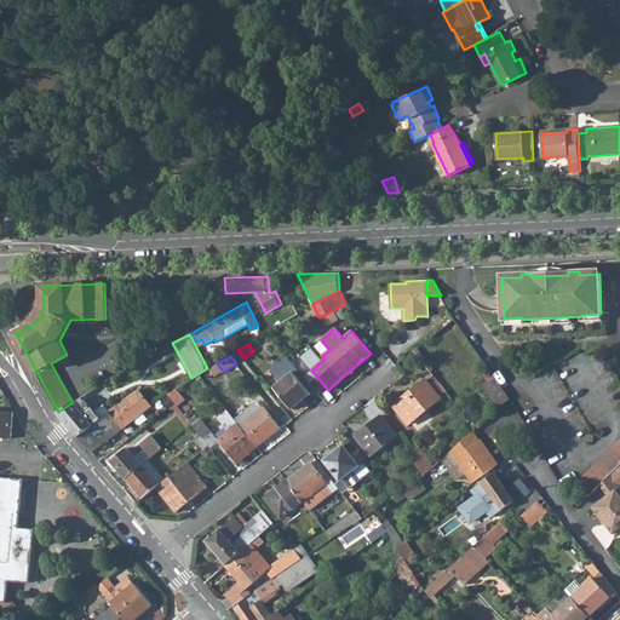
[(274,386),(292,408),(310,394),(293,371),(274,386)]
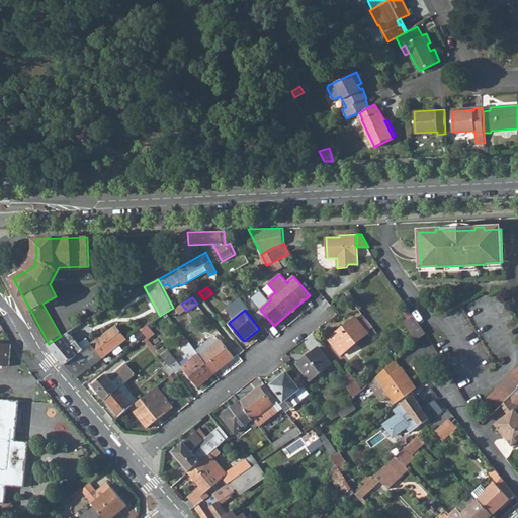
[(405,314),(408,319),(414,315),(411,311),(405,314)]
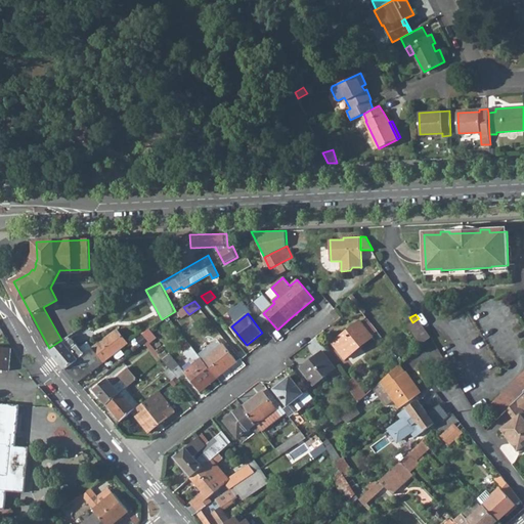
[(360,321),(372,335),(378,331),(366,317),(360,321)]
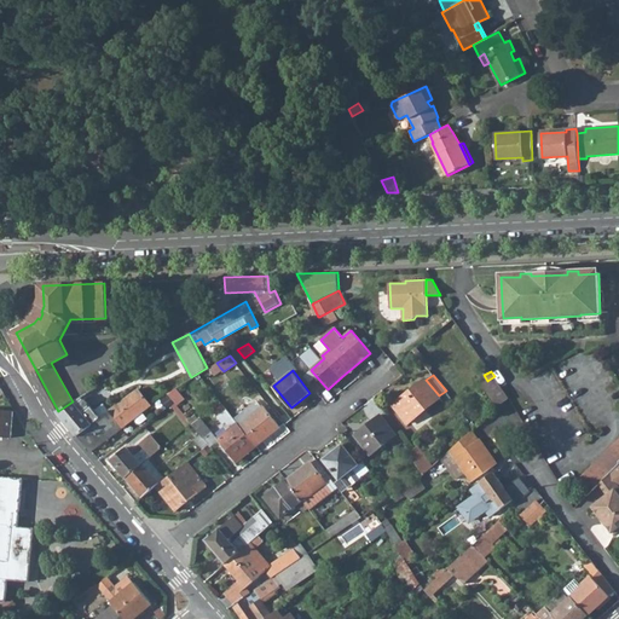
[(487,381),(482,386),(497,406),(509,398),(495,376),(487,381)]
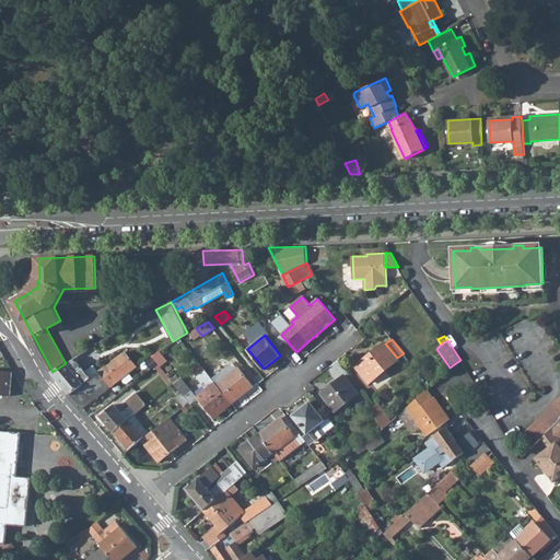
[(356,366),(369,383),(398,360),(397,358),(385,343),(385,342),(356,366)]
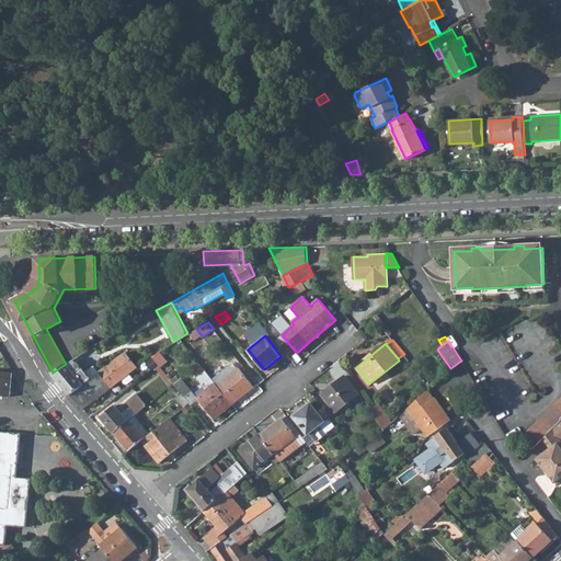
[(152,356),(157,362),(162,358),(159,352),(152,356)]
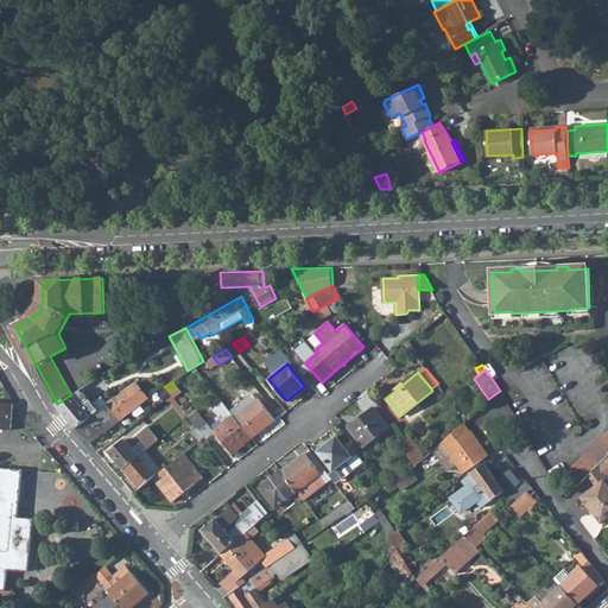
[(147,398),(135,382),(108,404),(120,419),(147,398)]
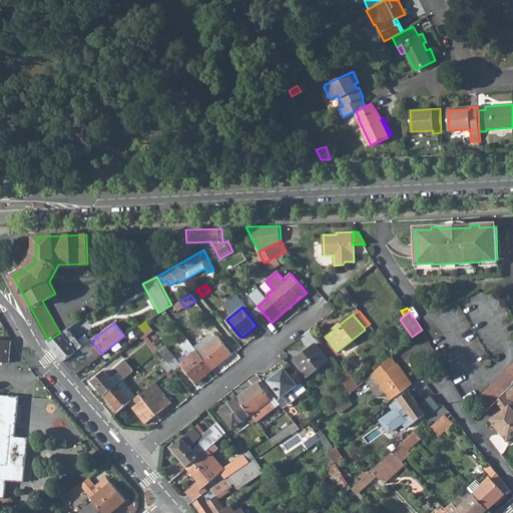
[(132,333),(136,339),(142,334),(138,329),(132,333)]
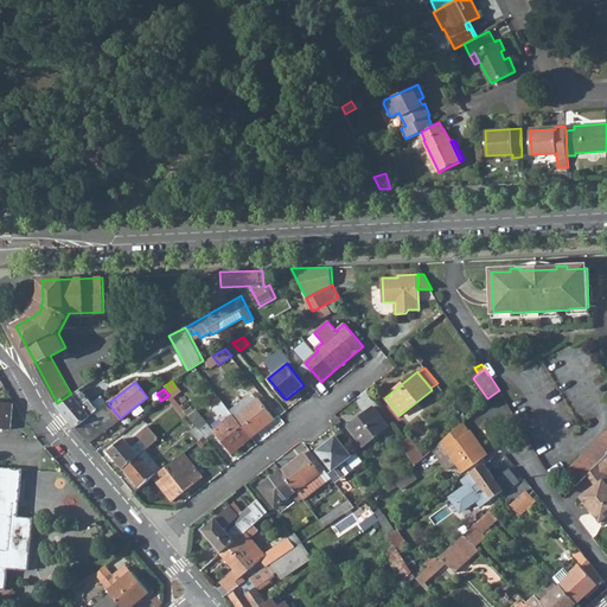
[(56,403),(76,428),(77,427),(90,416),(98,410),(89,400),(82,406),(71,393),(71,394),(57,403),(56,403)]
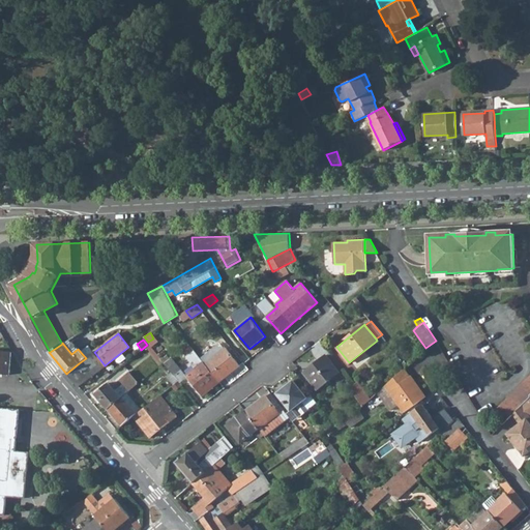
[(203,361),(205,363),(224,348),(219,343),(201,358),(203,361)]
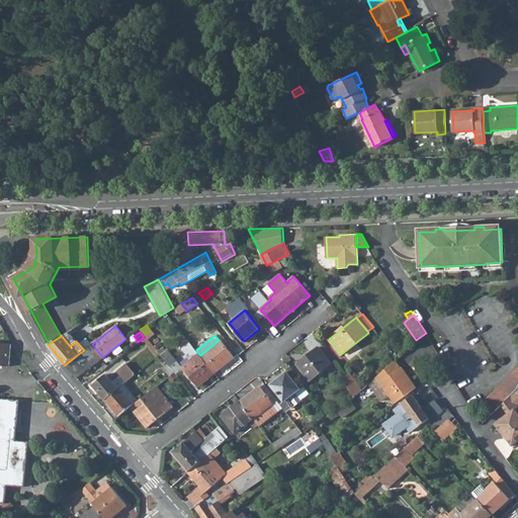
[(144,340),(156,356),(158,354),(147,338),(144,340)]
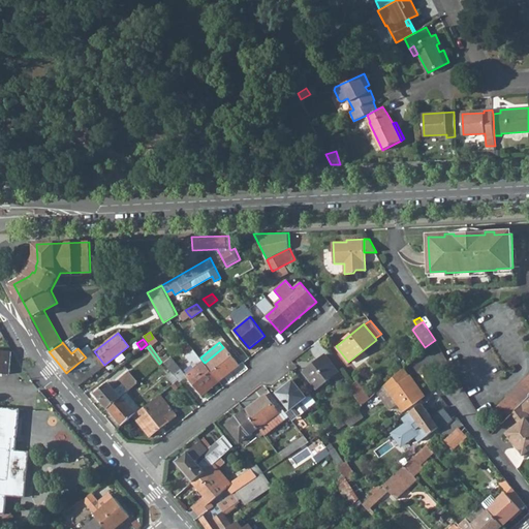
[(205,363),(219,381),(240,365),(224,346),(223,347),(205,363)]
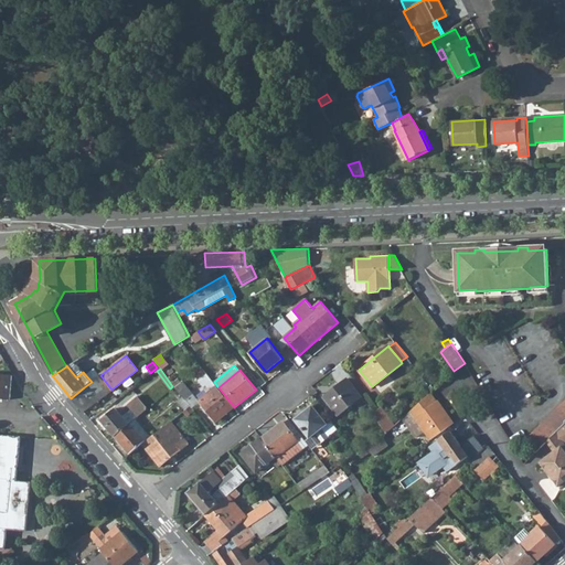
[(0,373),(0,397),(9,400),(11,400),(12,374),(0,373)]
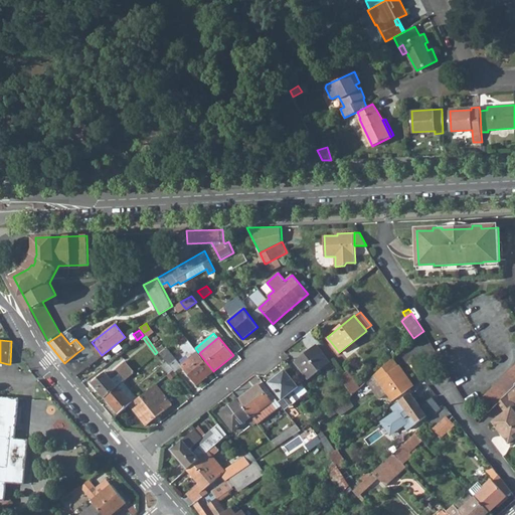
[(182,363),(198,383),(213,371),(199,353),(197,351),(195,348),(189,340),(181,346),(186,352),(188,351),(192,355),(182,363)]
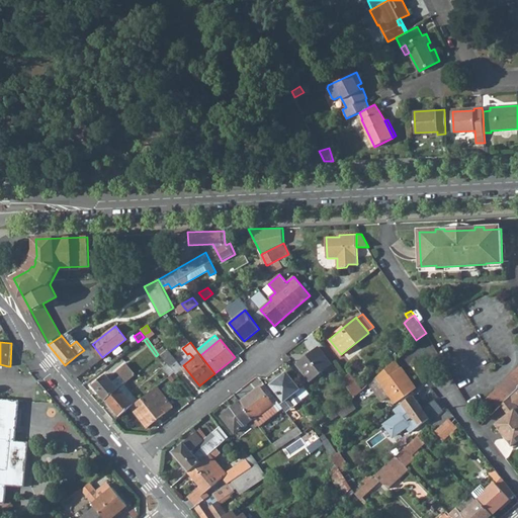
[(66,364),(76,377),(77,377),(102,357),(92,344),(84,350),(77,355),(66,364)]
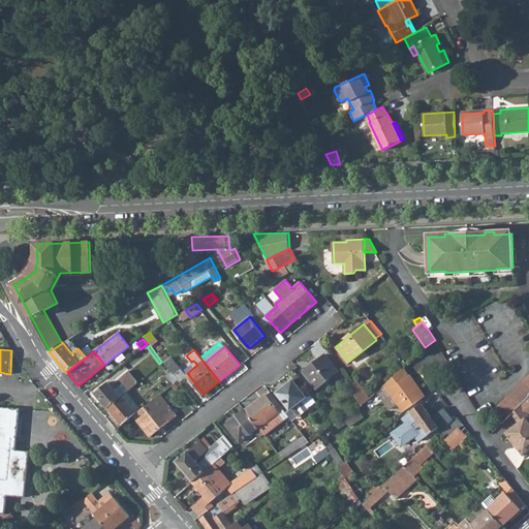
[(303,371),(316,389),(333,376),(338,382),(344,378),(339,371),(325,354),(303,371)]
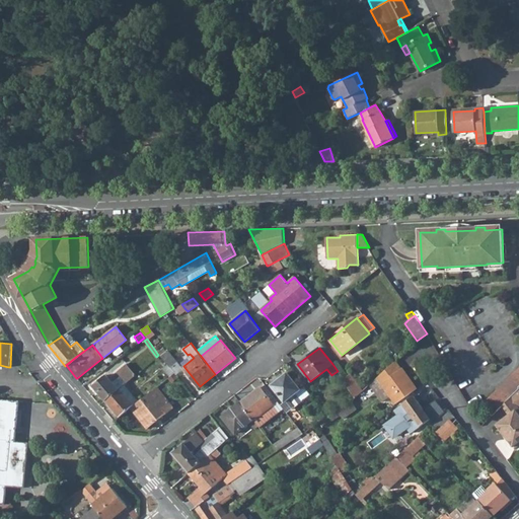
[(168,365),(171,367),(177,362),(168,350),(161,356),(168,365)]
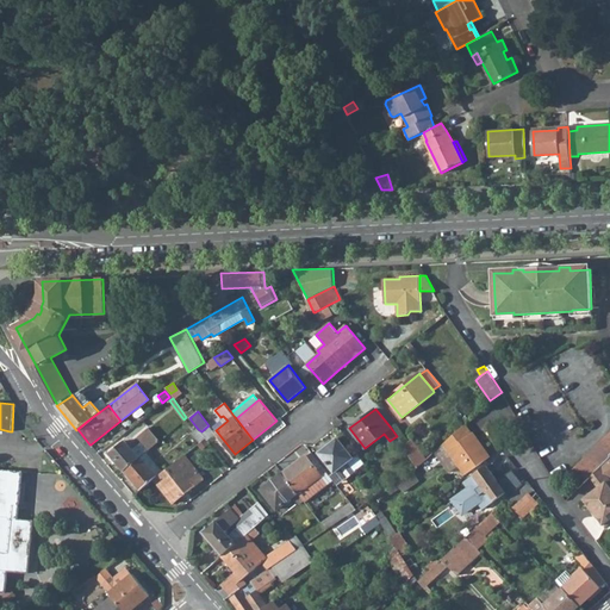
[(465,474),(490,456),(472,433),(471,433),(465,424),(443,443),(465,474)]
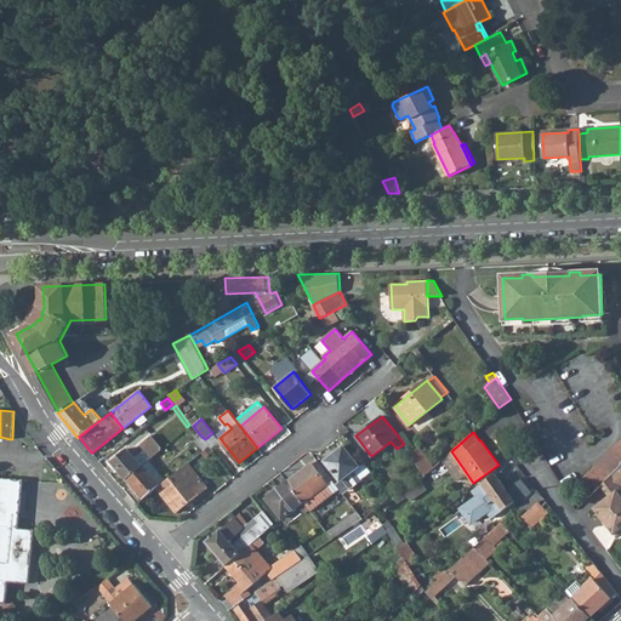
[(140,444),(144,449),(151,457),(163,448),(152,434),(140,444)]
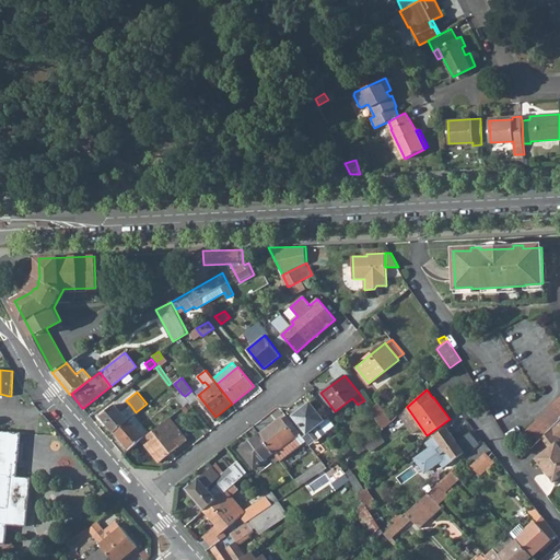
[(177,397),(184,406),(189,401),(185,396),(182,394),(177,397)]
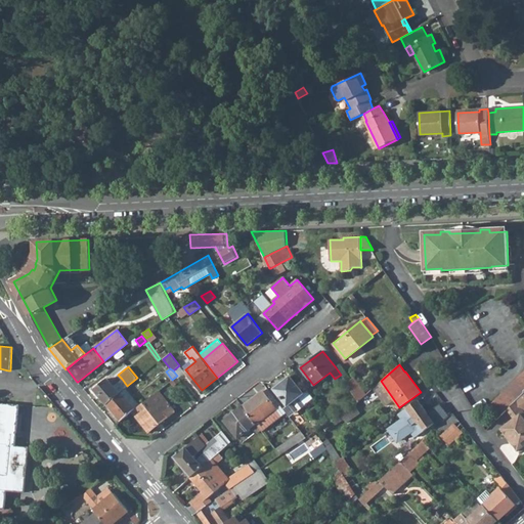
[(501,415),(507,409),(523,390),(523,370),(491,403),(501,415)]
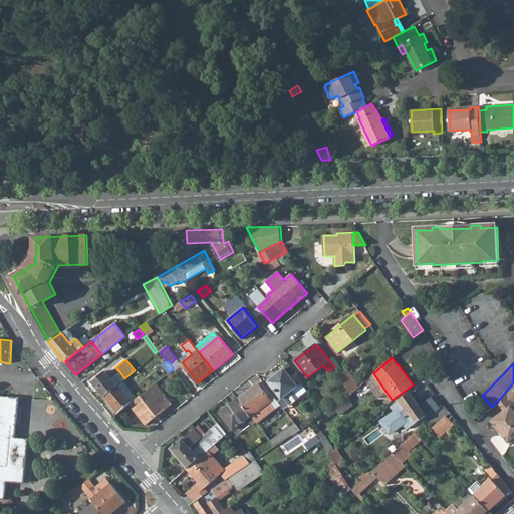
[(269,381),(282,398),(298,386),(284,368),(269,381)]
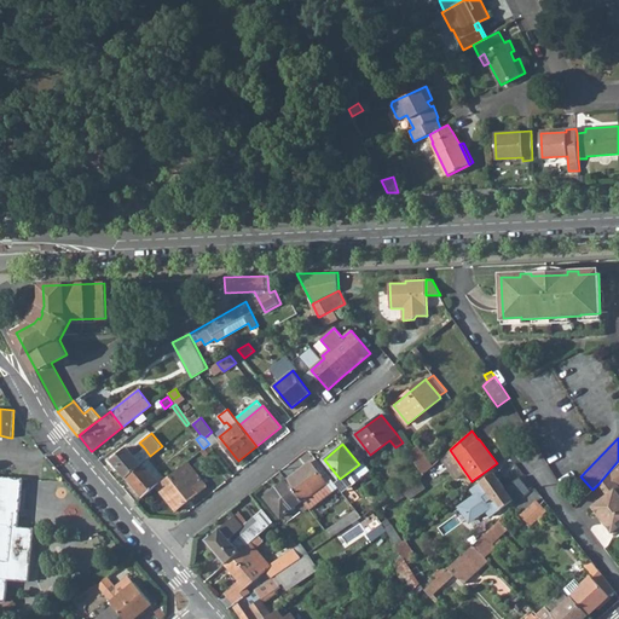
[(409,453),(423,475),(433,466),(417,445),(415,447),(409,453)]
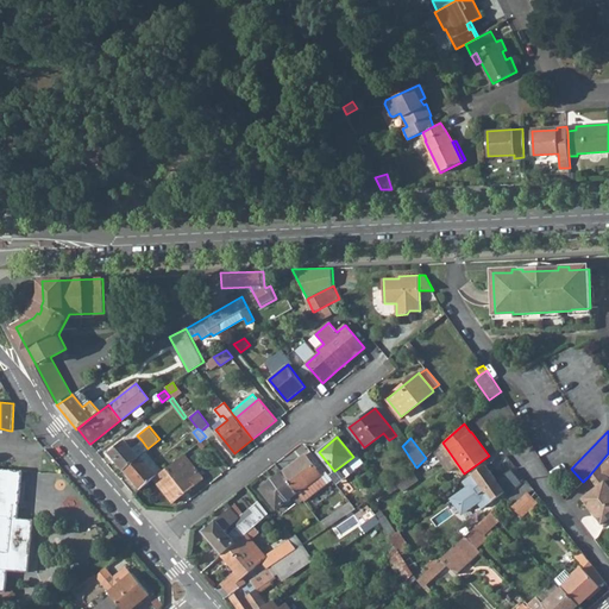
[(110,452),(124,470),(139,457),(132,449),(124,439),(110,452)]
